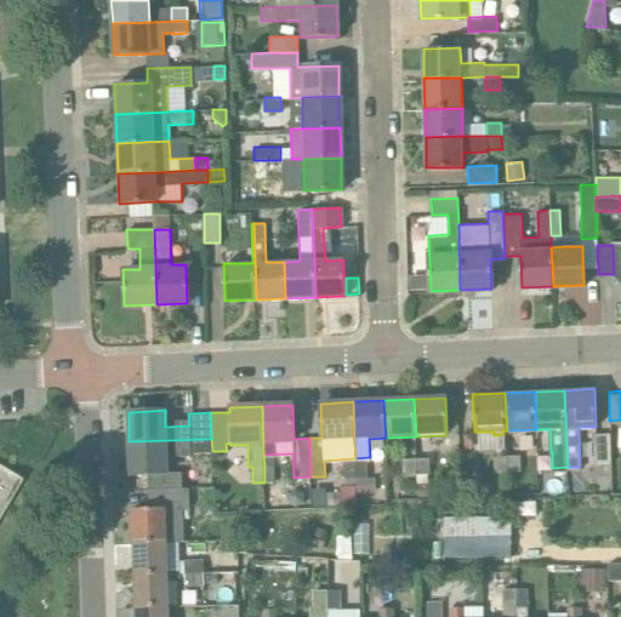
[(593,461),(611,460),(610,430),(592,432),(593,461)]
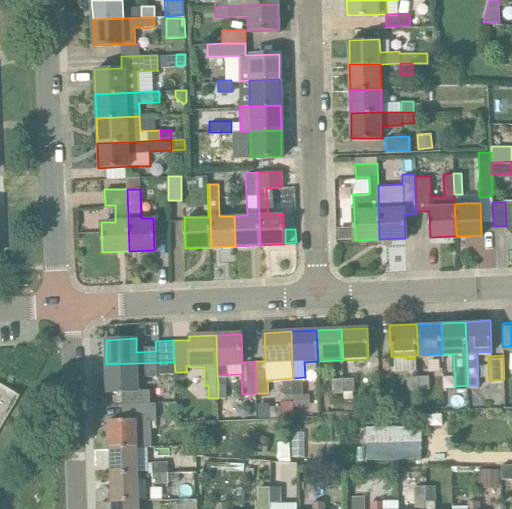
[(107,391),(121,390),(121,403),(150,402),(149,390),(140,390),(139,376),(157,376),(158,373),(175,372),(174,362),(106,364),(107,391)]
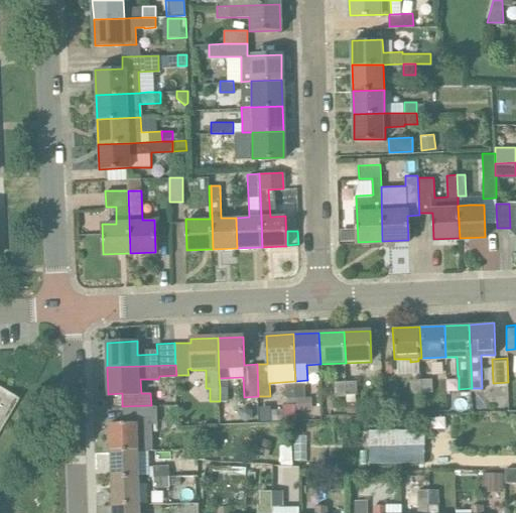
[(422,378),(422,391),(431,390),(432,390),(432,377),(422,378)]
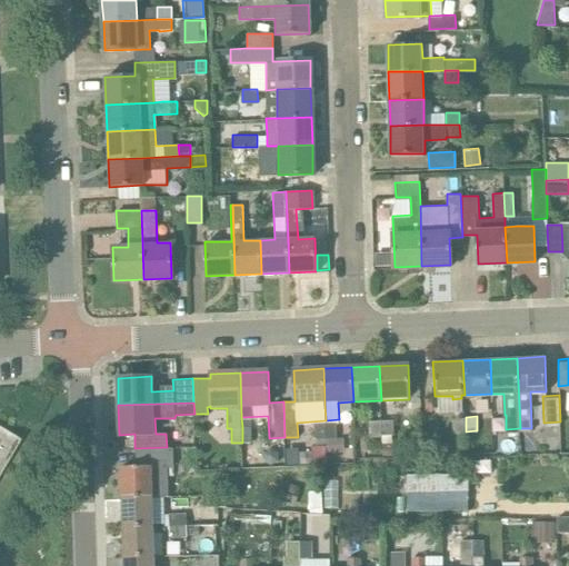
[(453,432),(466,432),(466,417),(452,417),(453,432)]
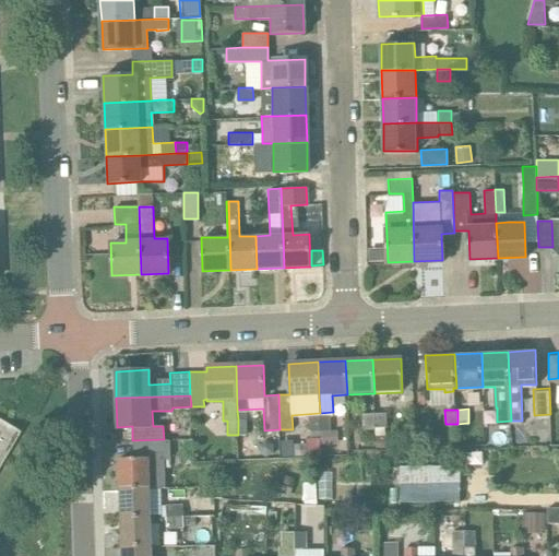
[(376,413),(376,428),(388,427),(387,412),(376,413)]
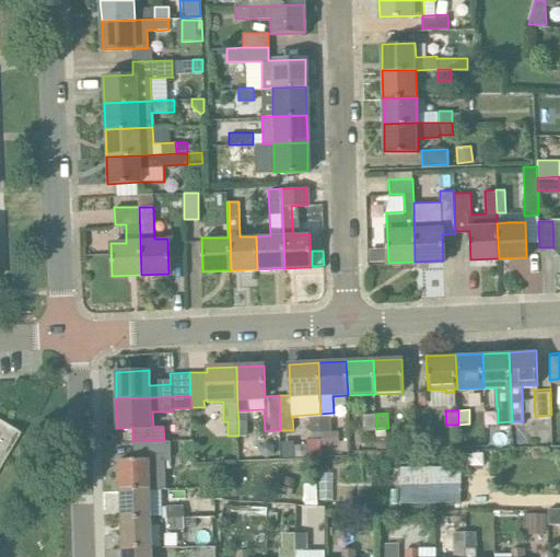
[(363,429),(376,429),(376,414),(362,415),(363,429)]
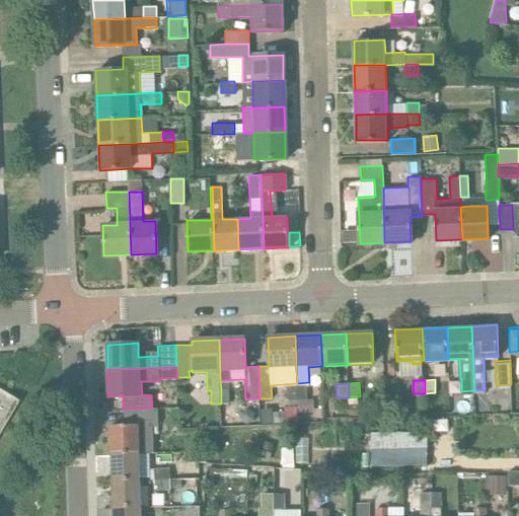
[(298,385),(298,398),(299,397),(307,397),(306,384),(298,385)]
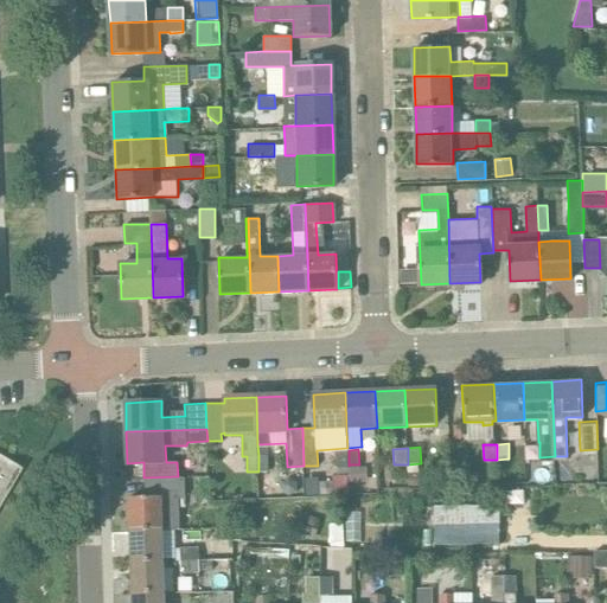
[(337,466),(349,466),(349,450),(336,450),(337,466)]
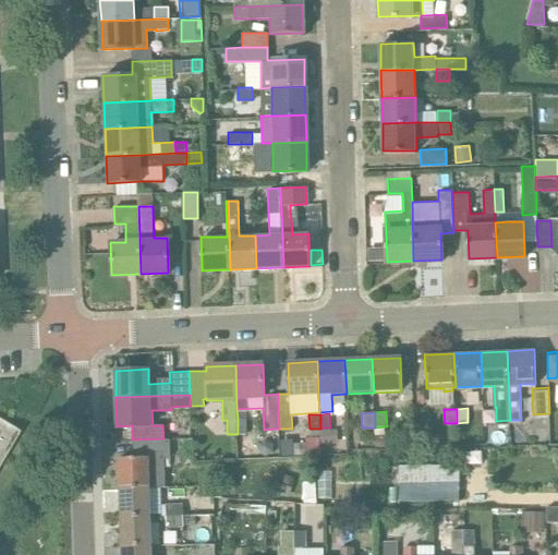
[(238,419),(238,434),(247,433),(247,418),(238,419)]
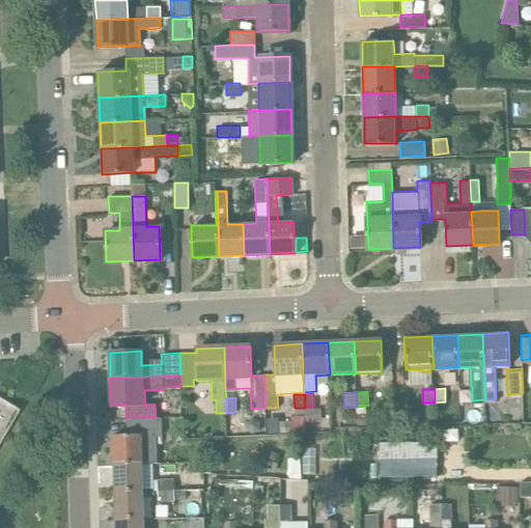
[(0,440),(18,410),(0,398),(0,440)]
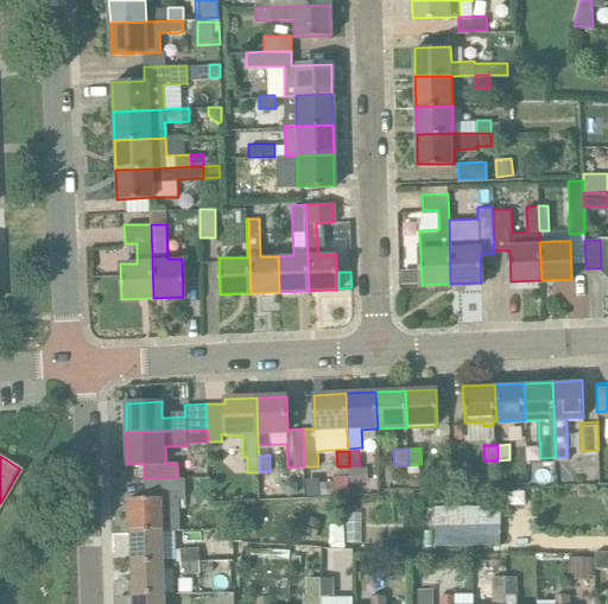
[(366,466),(349,468),(350,482),(367,481),(366,466)]
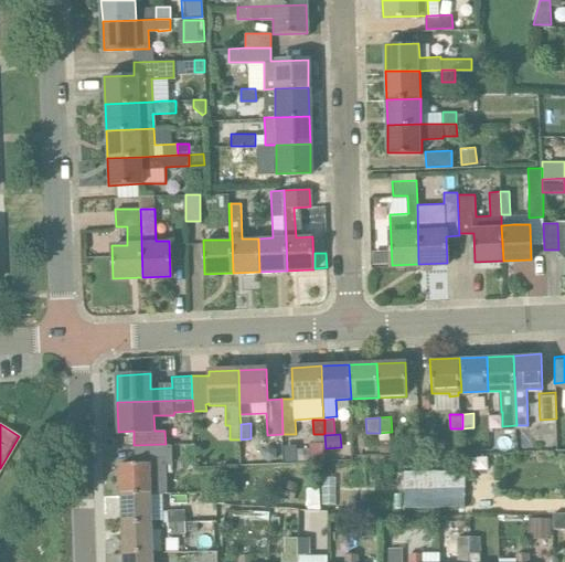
[(381,439),(381,452),(390,451),(390,439),(381,439)]
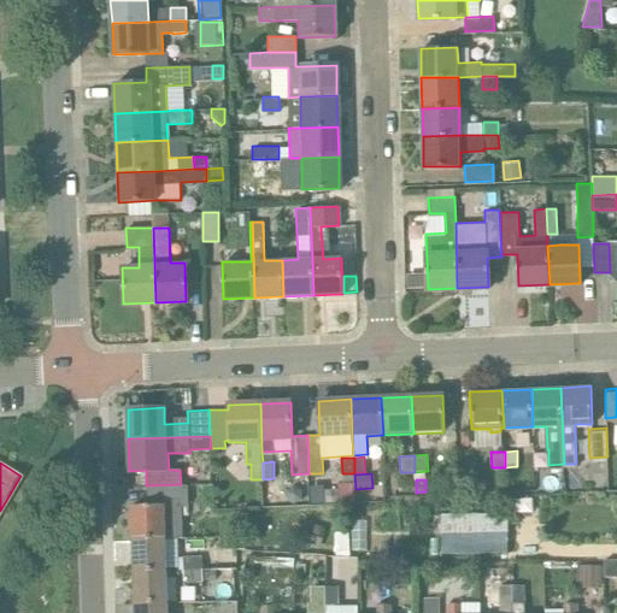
[(182,518),(182,504),(188,504),(187,484),(181,484),(146,485),(147,505),(130,506),(131,538),(164,537),(182,536),(182,518)]
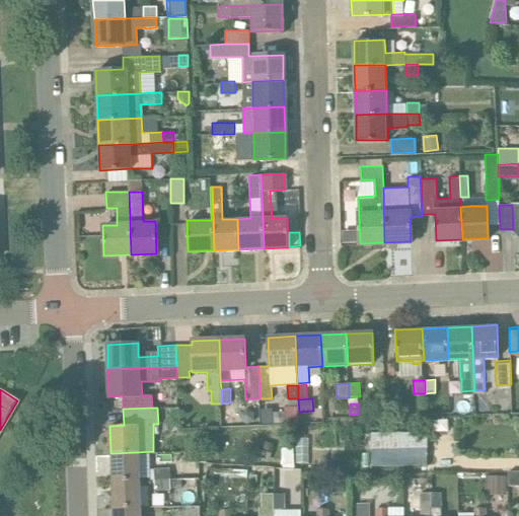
[(371,464),(427,463),(427,430),(371,431),(371,432),(371,446),(371,464)]
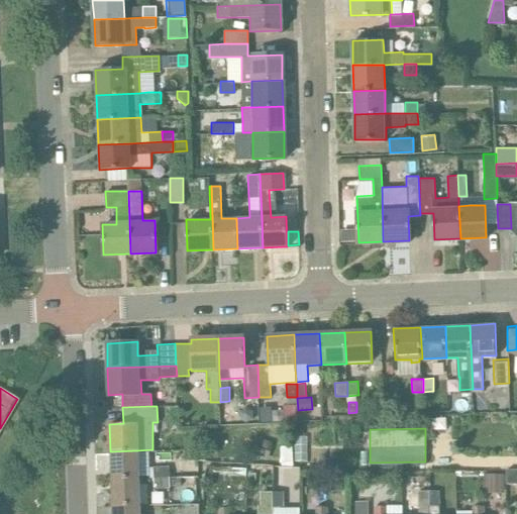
[(273,442),(257,438),(253,454),(268,458),(273,442)]
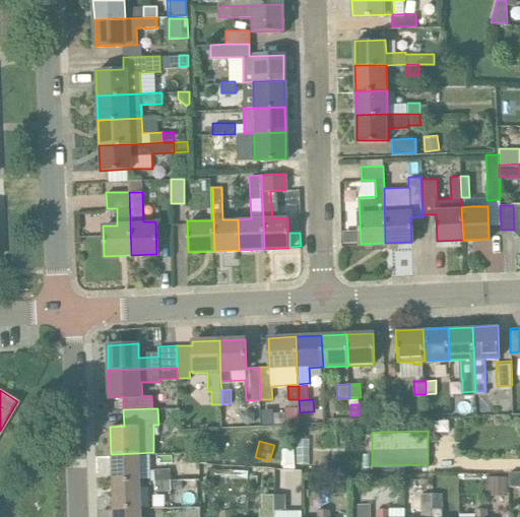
[(295,447),(282,447),(282,467),(295,467),(295,447)]
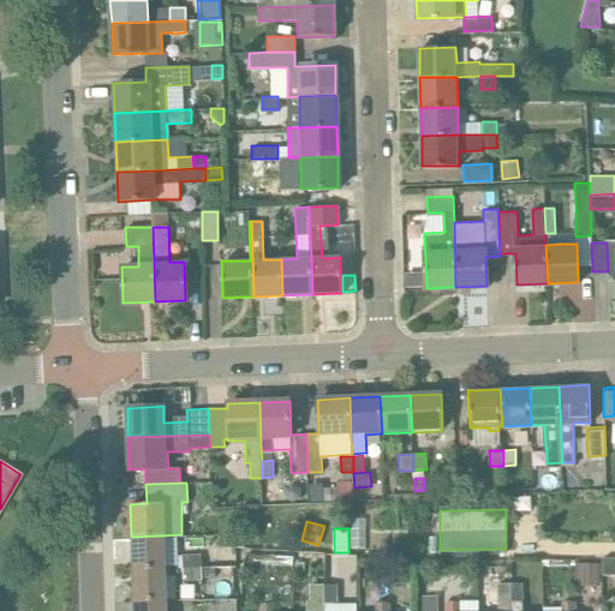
[(131,568),(165,567),(163,535),(131,537),(131,568)]
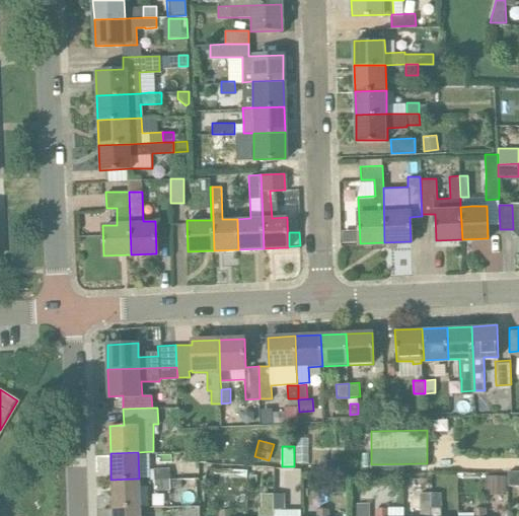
[(170,476),(170,467),(155,467),(155,478),(170,477),(170,476)]
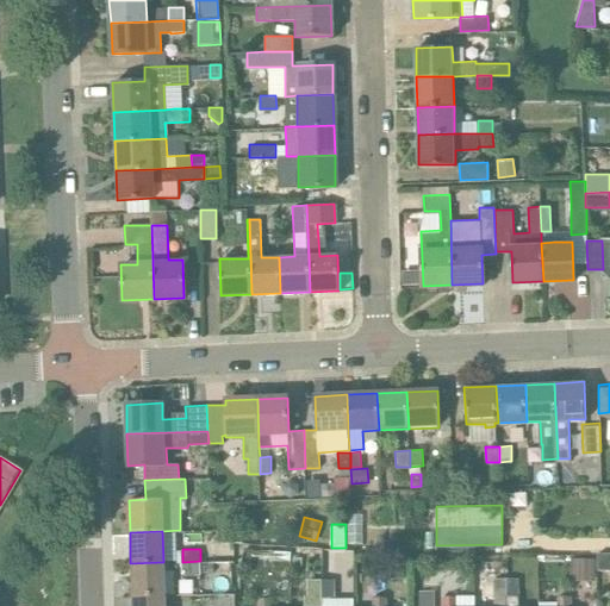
[(609,568),(609,549),(597,550),(597,568),(609,568)]
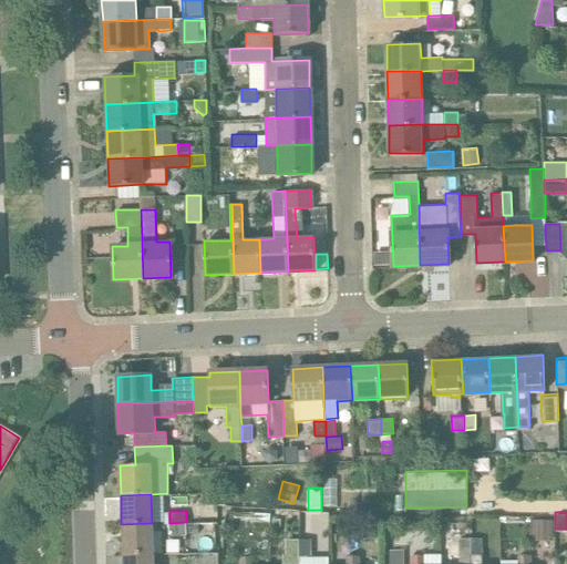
[(531,519),(531,540),(553,540),(553,519),(531,519)]
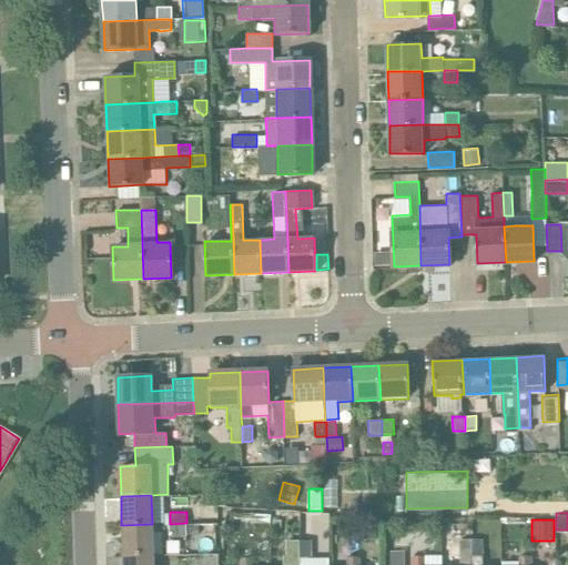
[(170,536),(186,535),(186,524),(186,523),(170,524),(170,536)]
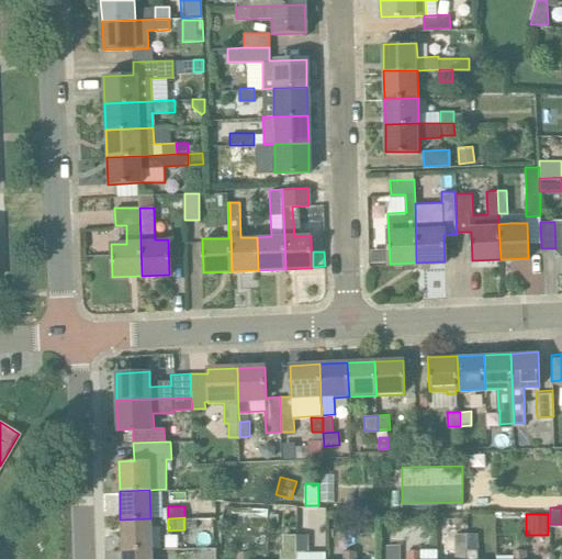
[(152,548),(150,520),(150,518),(120,520),(121,549),(152,548)]
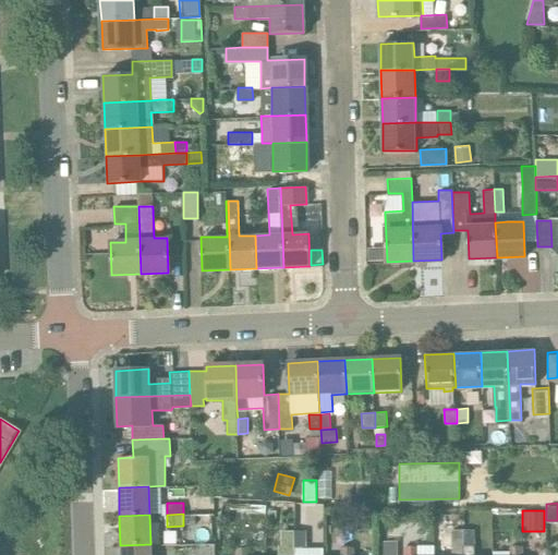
[(370,516),(358,516),(358,528),(370,528),(370,516)]
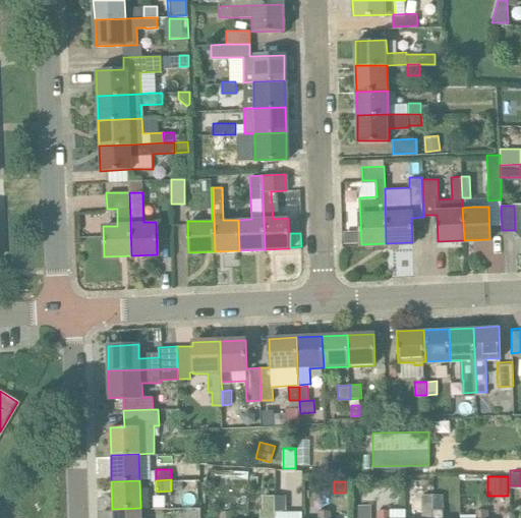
[(431,517),(432,493),(420,493),(420,517),(431,517)]
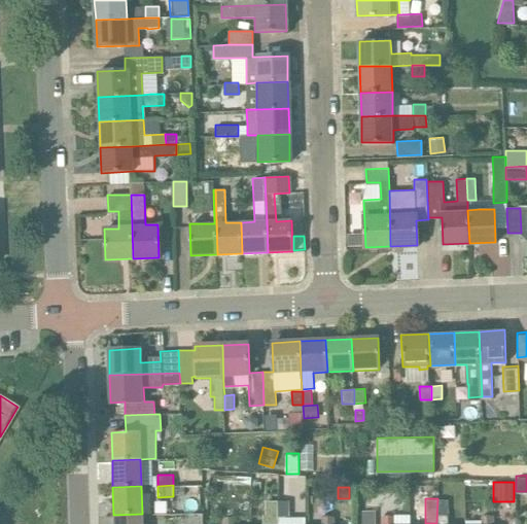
[(448,523),(448,498),(437,498),(436,523),(448,523)]
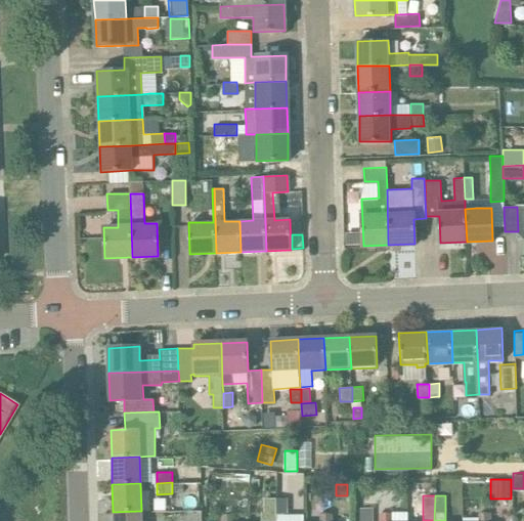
[(276,520),(276,497),(266,497),(265,497),(265,520),(276,520)]
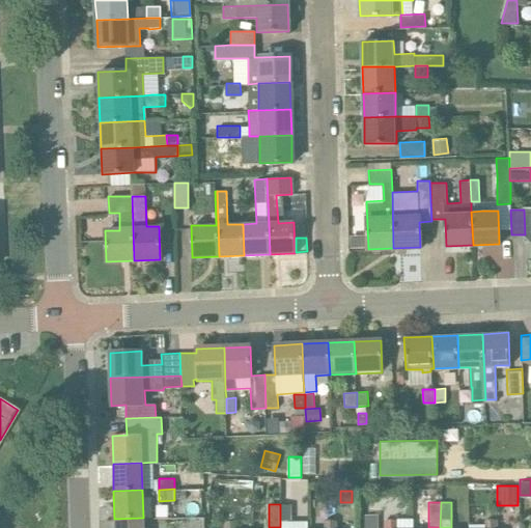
[(282,504),(282,520),(291,520),(291,504),(282,504)]
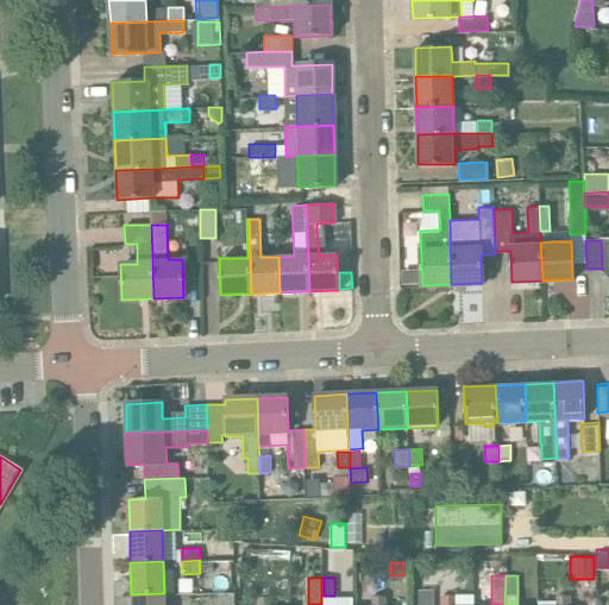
[(164,604),(164,593),(131,594),(131,604),(164,604)]
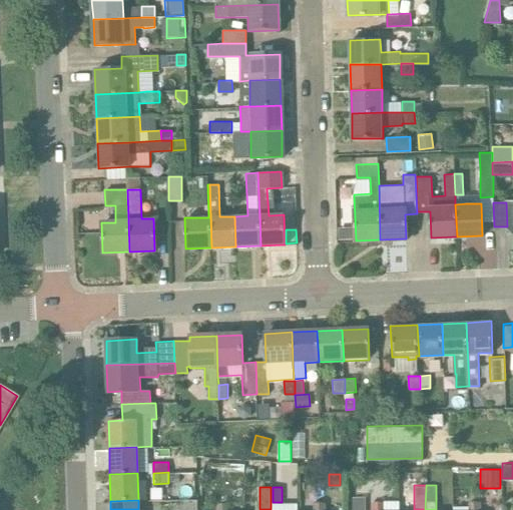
[(384,509),(384,500),(371,500),(371,509),(384,509)]
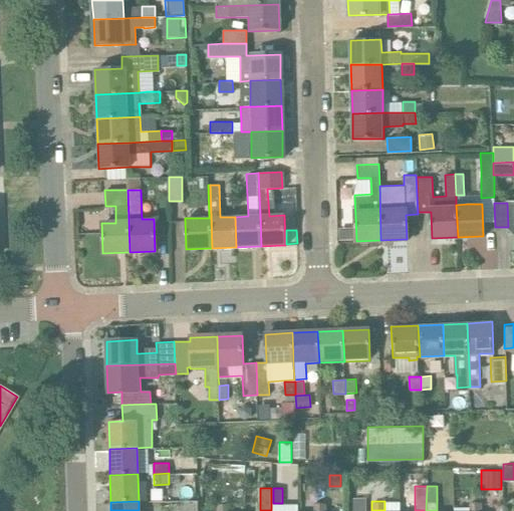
[(481,510),(481,501),(468,501),(468,510),(481,510)]
